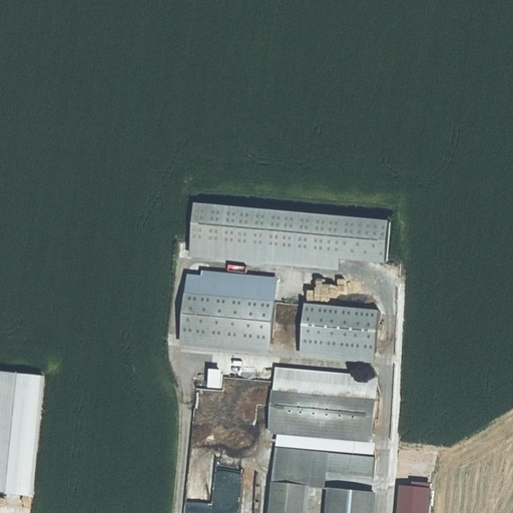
[(192,205),(189,259),(339,269),(340,260),(389,263),(392,218),(192,205)]
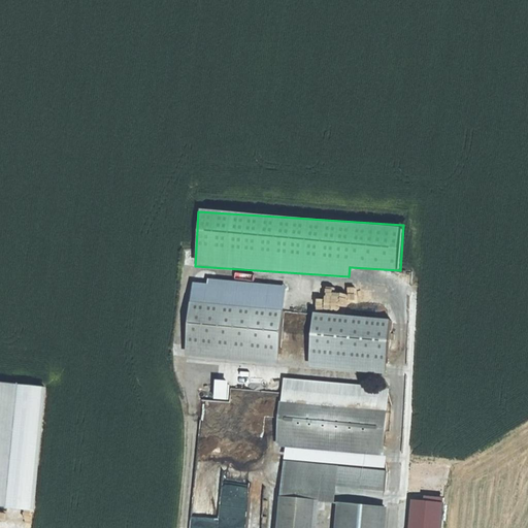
[(285,311),(192,303),(189,345),(281,355),(285,311)]
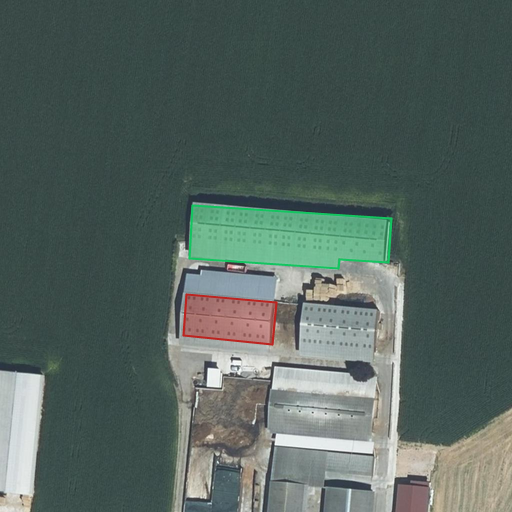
[(380,312),(306,305),(302,346),(377,353),(380,312)]
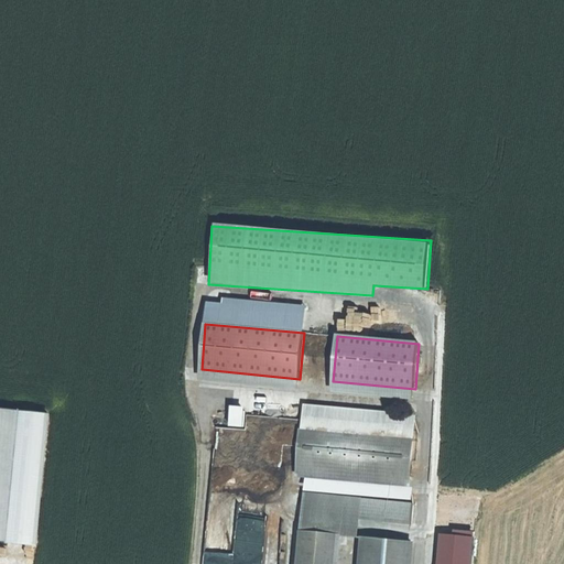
[(0,409),(0,541),(38,545),(47,413),(0,409)]
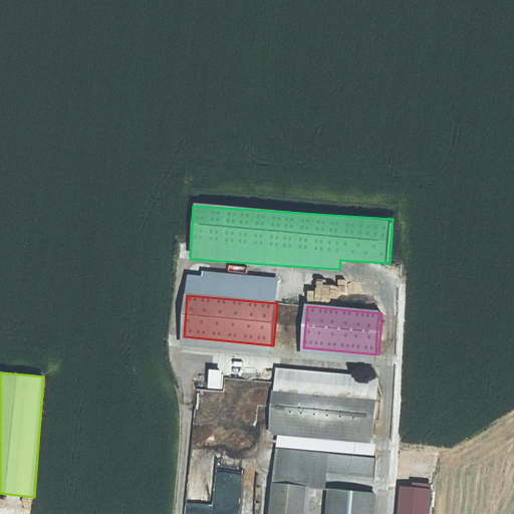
[(210,513),(222,390),(185,386),(172,513),(210,513)]
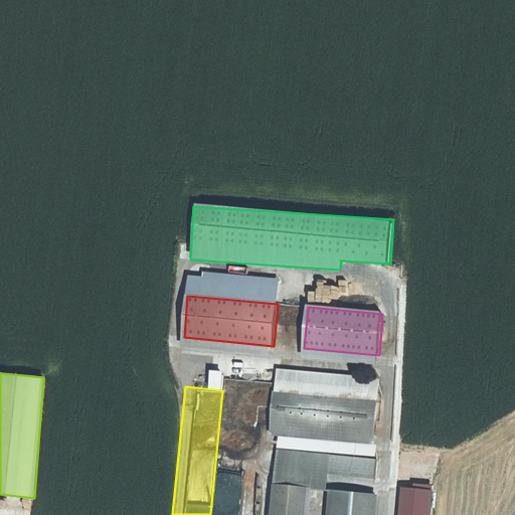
[(277,393),(274,425),(374,436),(377,402),(277,393)]
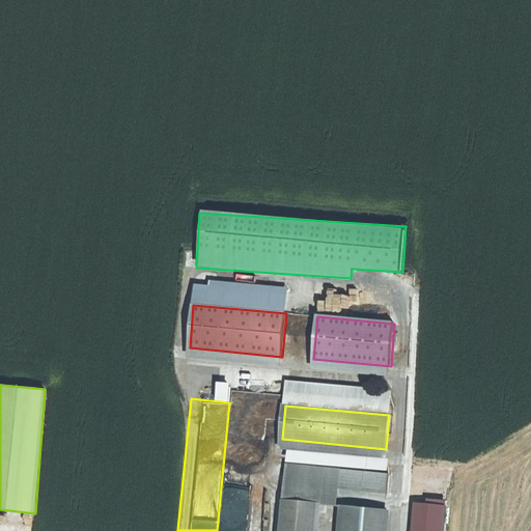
[(388,495),(390,475),(340,471),(340,470),(287,466),(287,472),(281,530),(315,530),(318,505),(337,507),(338,491),(388,495)]
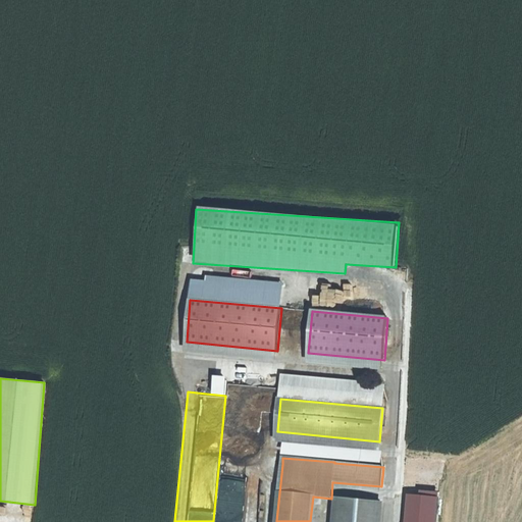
[(379,521),(381,503),(338,499),(335,521),(379,521)]
